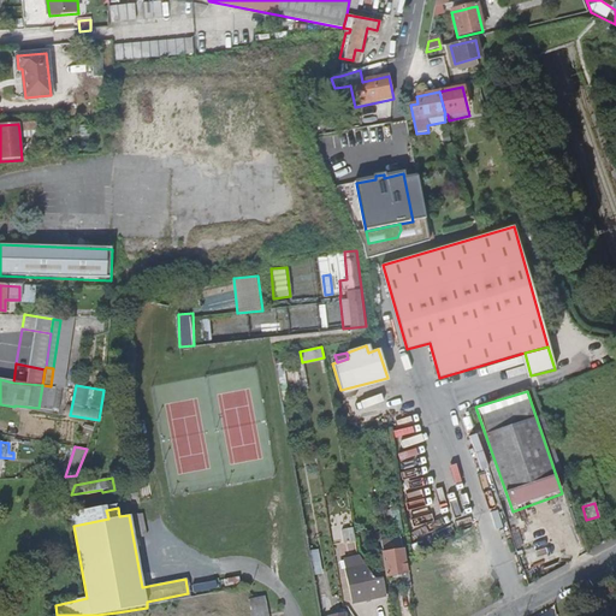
[(355,531),(344,532),(347,545),(357,543),(355,531)]
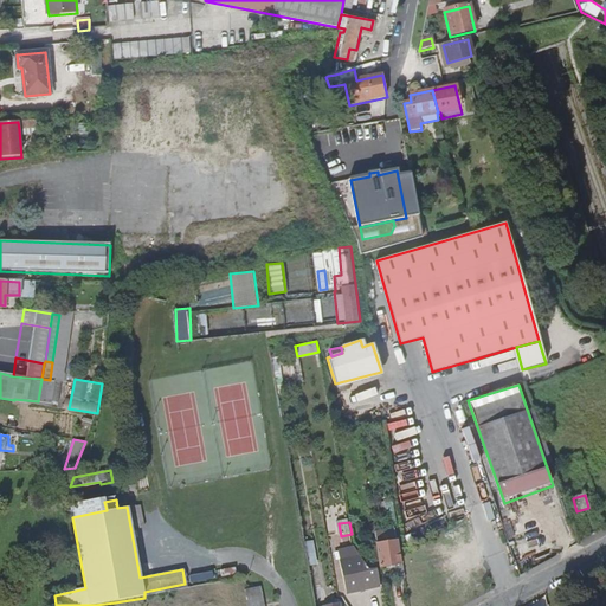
[(373,566),(374,569),(376,569),(400,565),(397,542),(375,546),(380,565),(373,566)]
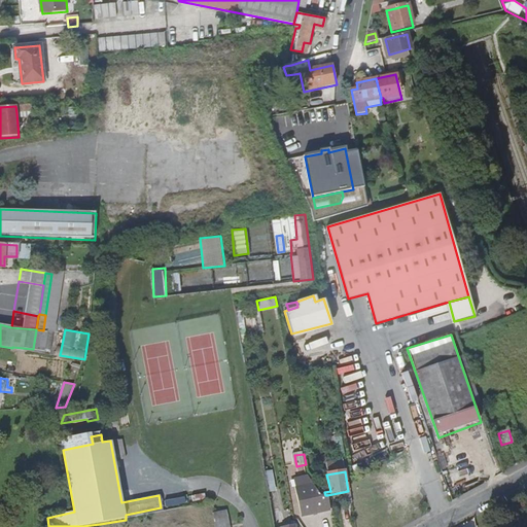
[(293,479),(295,487),(310,485),(308,476),(293,479)]
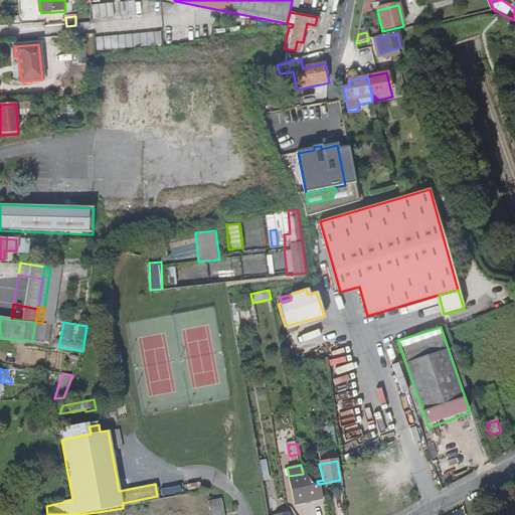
[(295,504),(322,498),(320,489),(315,490),(314,485),(306,473),(303,474),(289,476),(295,504)]
